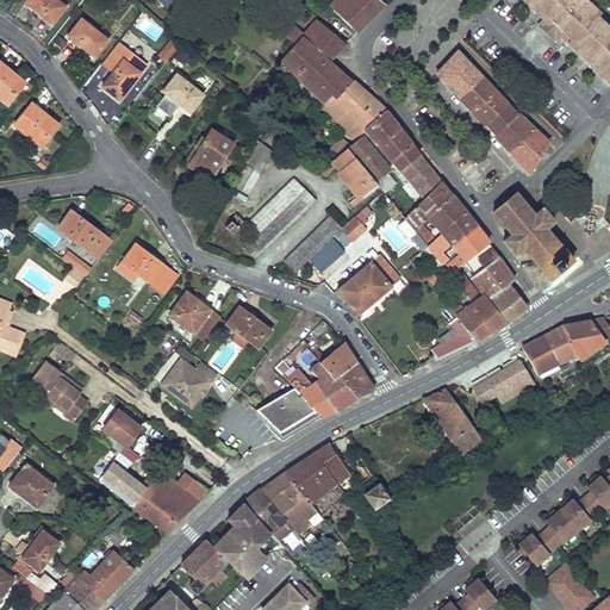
[(64,6),(56,0),(26,0),(25,2),(51,23),(64,6)]
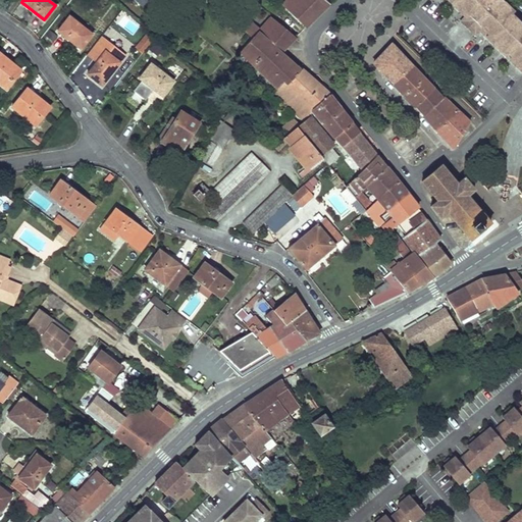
[(285,0),(281,4),(305,27),(328,3),(324,0),(285,0)]
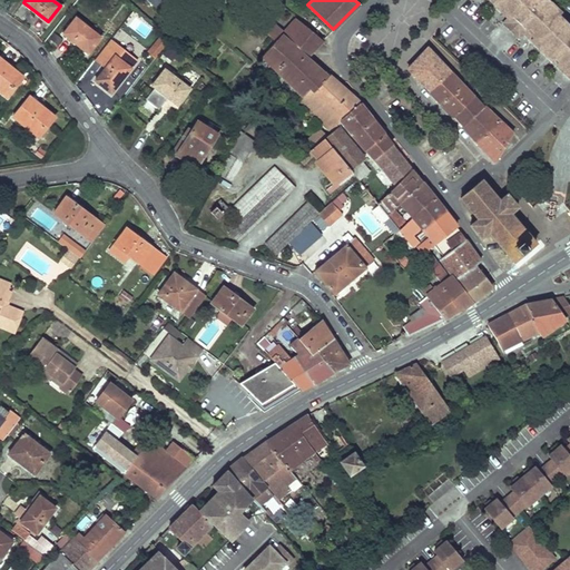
[(395,0),(390,7),(409,25),(424,9),(414,0),(395,0)]
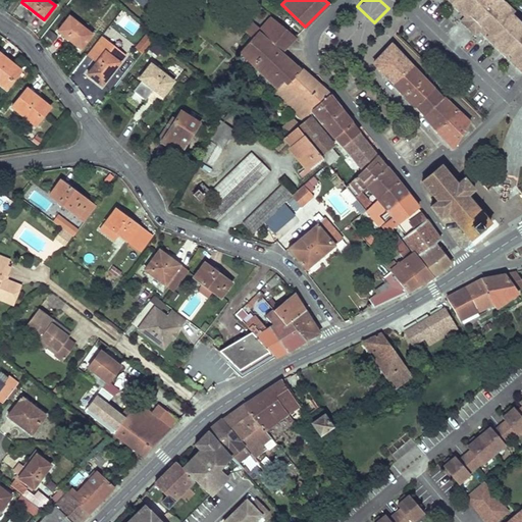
[(470,15),(454,0),(450,0),(465,15),(461,19),(476,35),(480,31),(505,55),(508,53),(480,25),(475,25),(469,19),(470,15)]
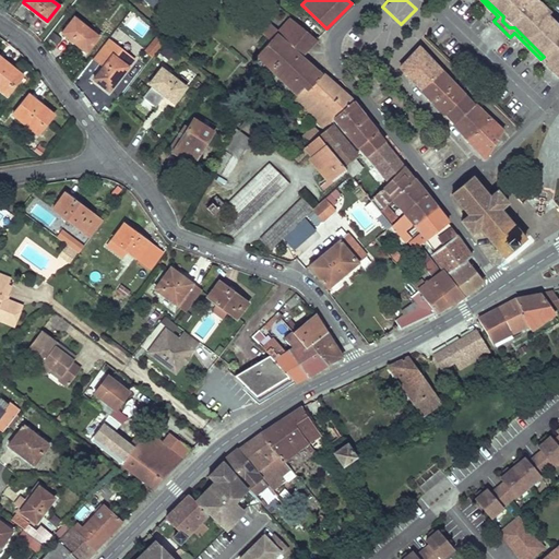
[(486,0),(503,16),(502,21),(509,27),(514,27),(544,57),(549,62),(550,60),(558,51),(558,28),(546,15),(534,3),(531,0),(486,0)]
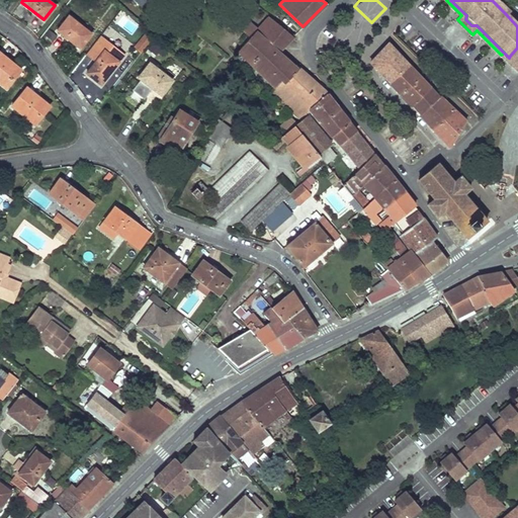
[(495,3),(506,14),(508,12),(497,1),(495,3)]
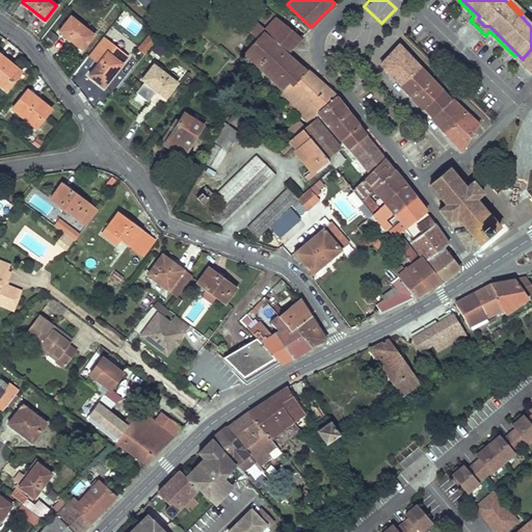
[(94,34),(70,17),(59,30),(81,48),(94,34)]
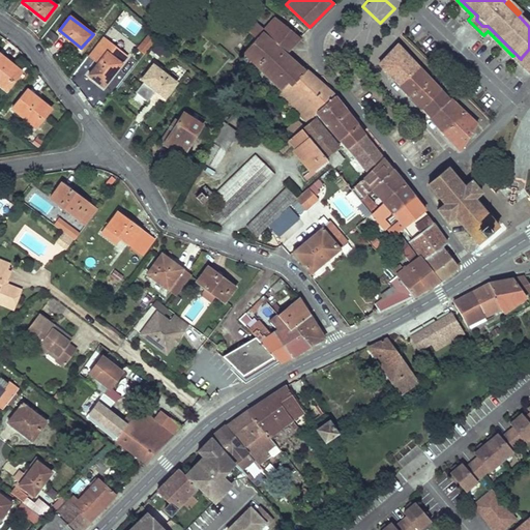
[(299,38),(274,17),(264,29),(254,21),(245,29),(256,38),(243,52),(281,89),(287,82),(290,86),(305,69),(285,52),(299,38)]
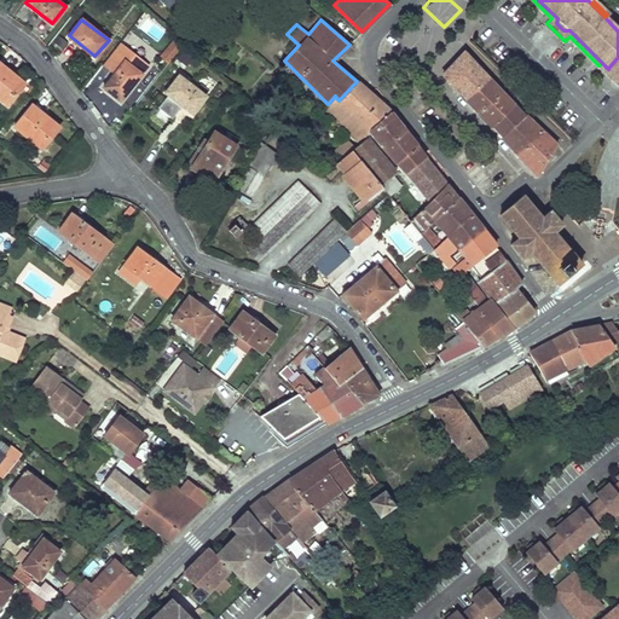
[(160,56),(168,63),(180,47),(172,40),(160,56)]
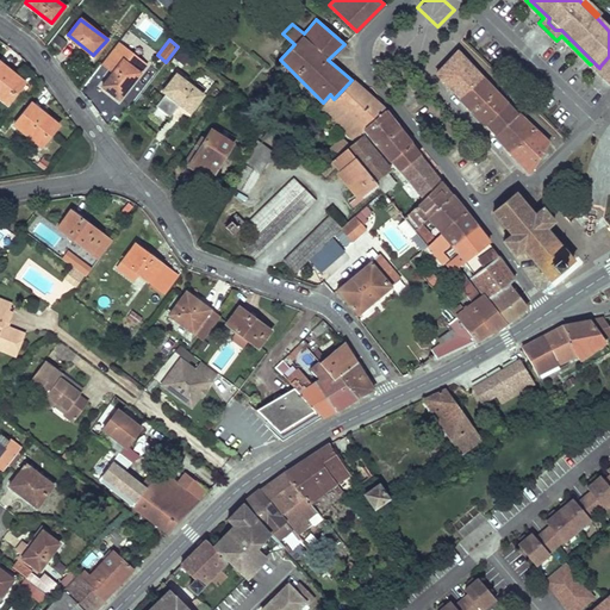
[(496,92),(458,51),(436,73),(473,112),(496,92)]
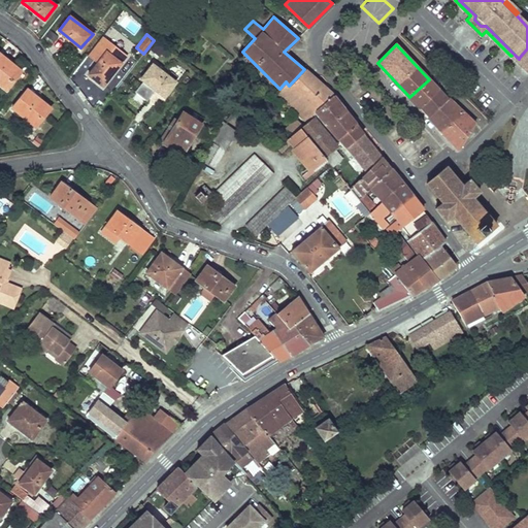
[(118,52),(110,45),(105,51),(97,61),(88,74),(101,85),(120,62),(113,57),(118,52)]
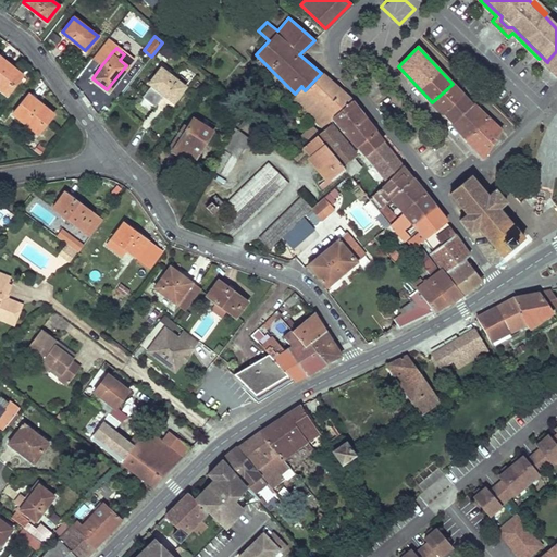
[(111,53),(107,50),(98,61),(102,64),(111,53)]
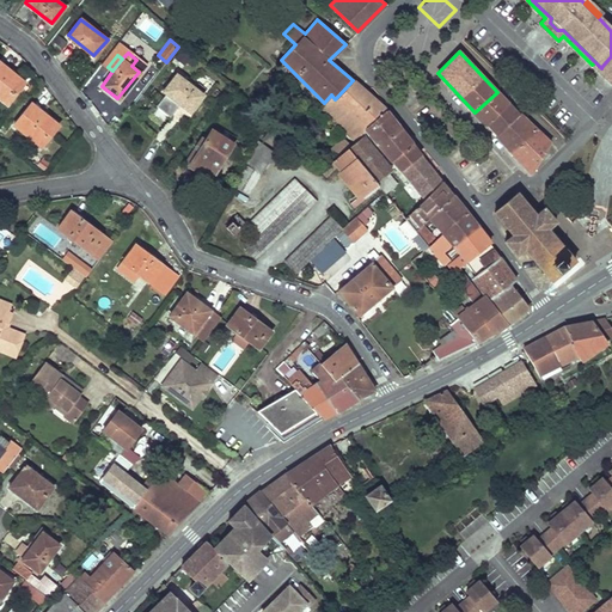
[(24,83),(0,61),(0,99),(6,104),(24,83)]
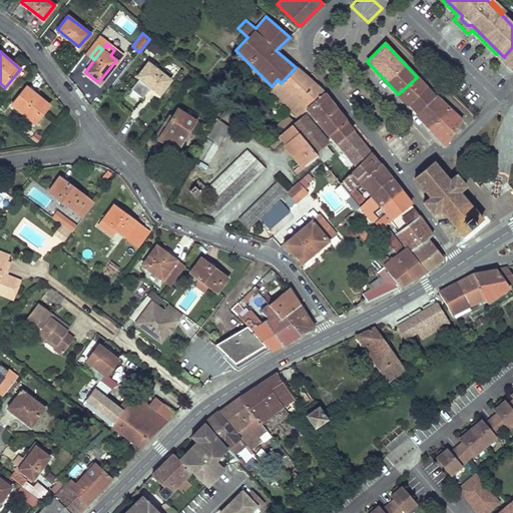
[(512,62),(505,55),(504,57),(512,66),(512,62)]
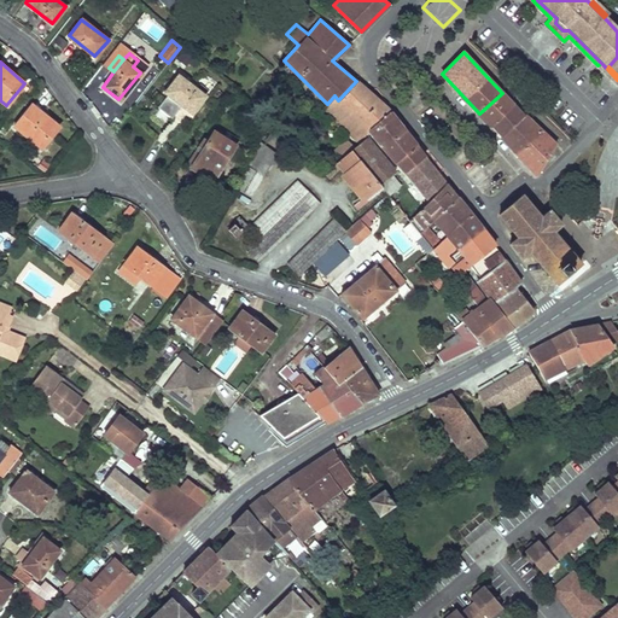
[(168,94),(157,108),(172,118),(181,105),(191,112),(204,95),(178,76),(164,93),(168,94)]
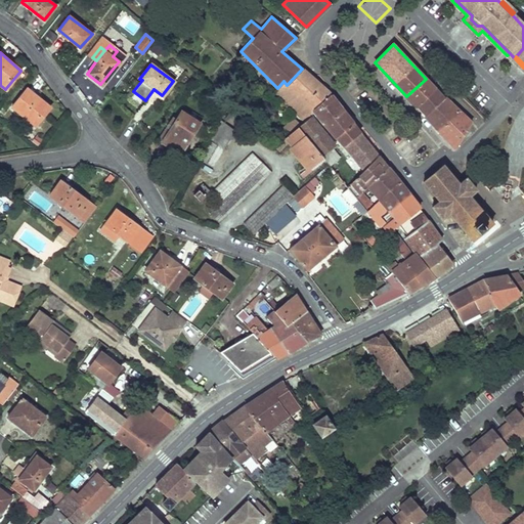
[(326,91),(302,69),(287,85),(284,81),(277,88),(274,91),(304,122),(310,116),(315,112),(313,110),(329,94),(326,91)]
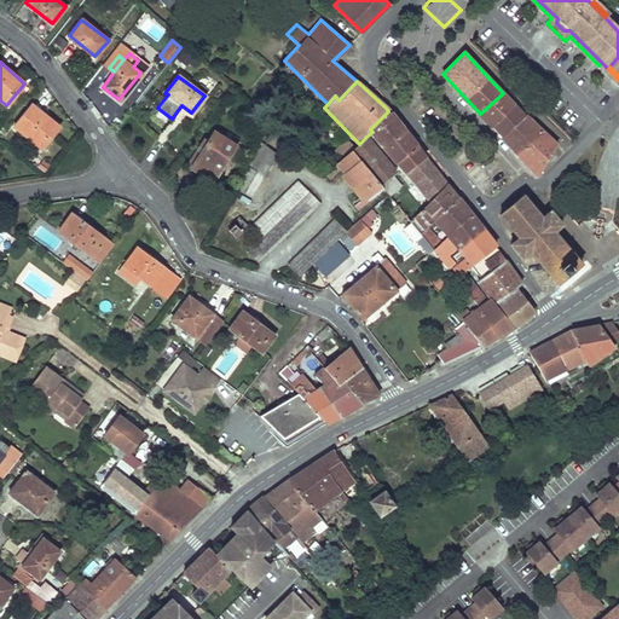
[(514,104),(503,93),(480,114),(492,127),(514,104)]
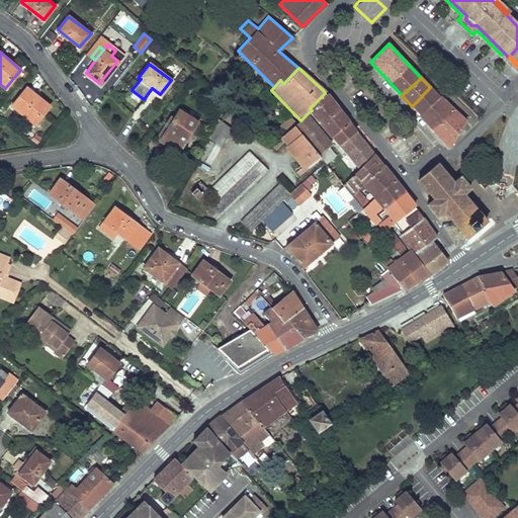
[(49,105),(26,86),(20,93),(44,112),(49,105)]
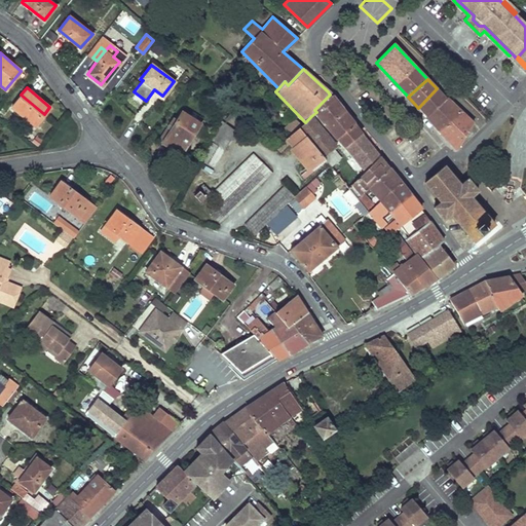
[(446,99),(437,88),(418,108),(426,116),(446,99)]
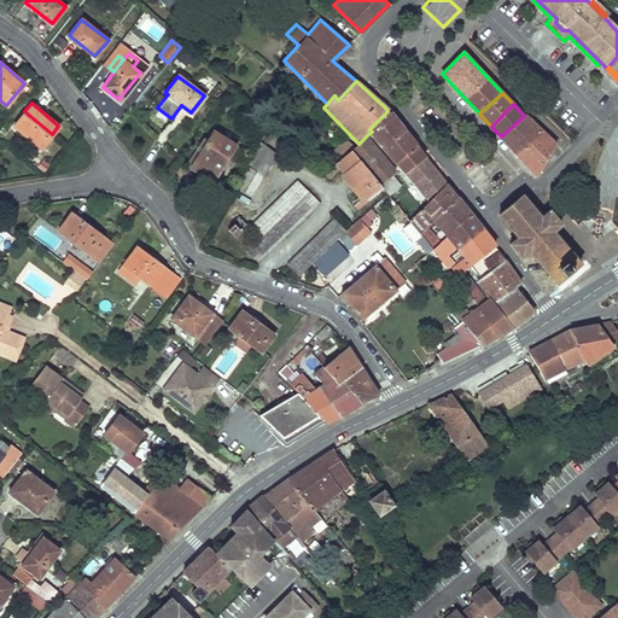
[(52,134),(24,111),(13,126),(41,147),(52,134)]
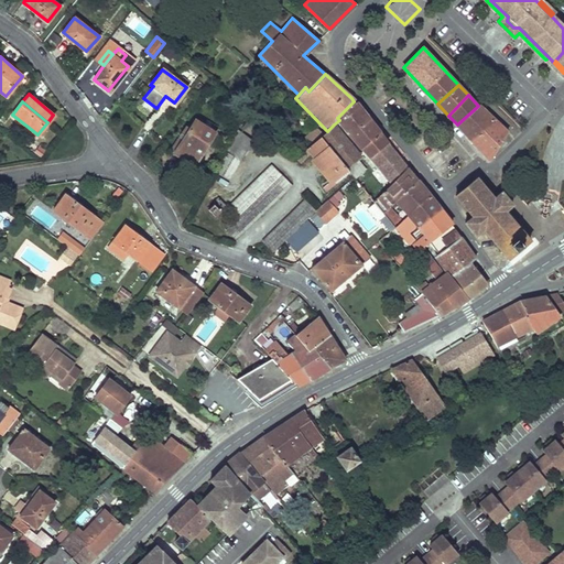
[(366,118),(354,101),(337,118),(339,120),(349,132),(366,118)]
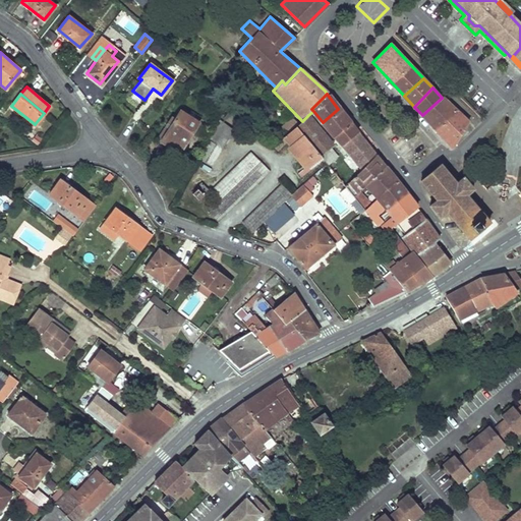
[(448,103),(442,98),(422,115),(428,121),(448,103)]
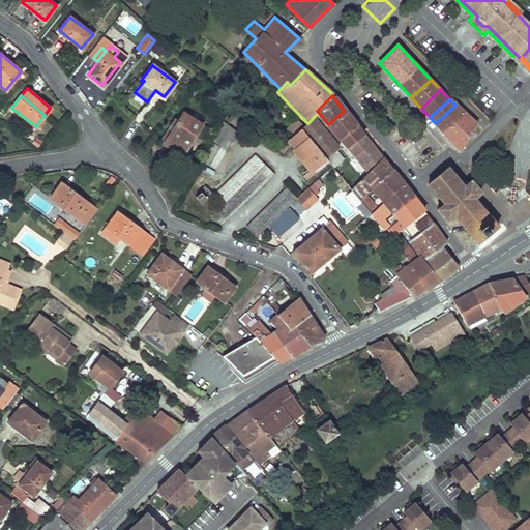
[(464,114),(455,105),(436,123),(444,134),(464,114)]
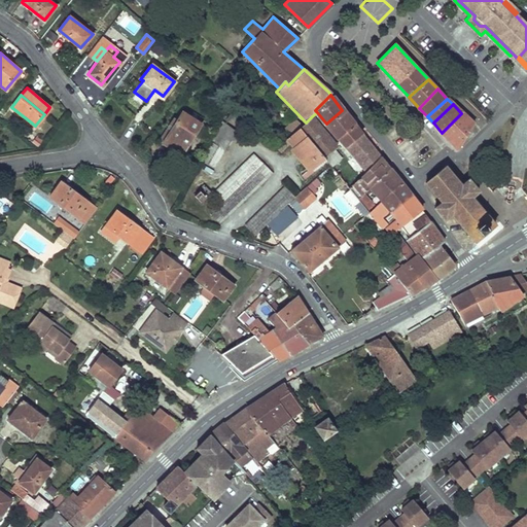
[(354,124),(342,110),(326,124),(327,125),(338,138),(354,124)]
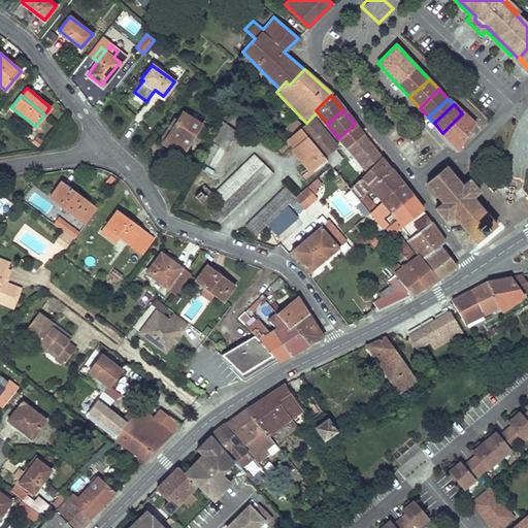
[(200,123),(182,111),(163,141),(182,154),(200,123)]
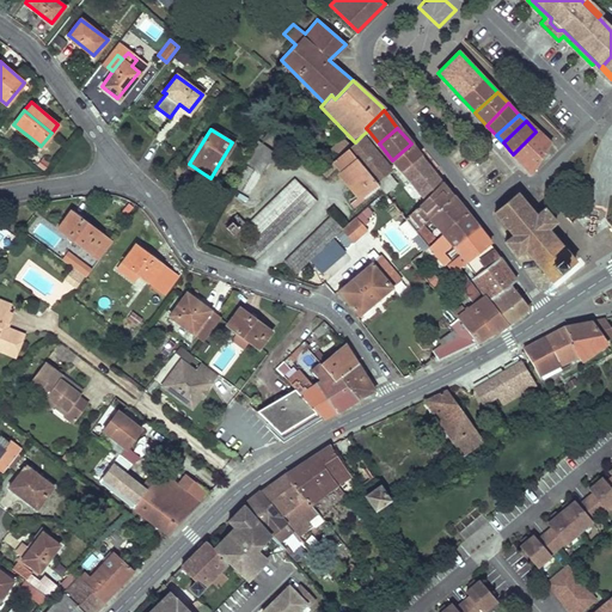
[(549,144),(536,132),(513,154),(528,171),(532,171),(549,144)]
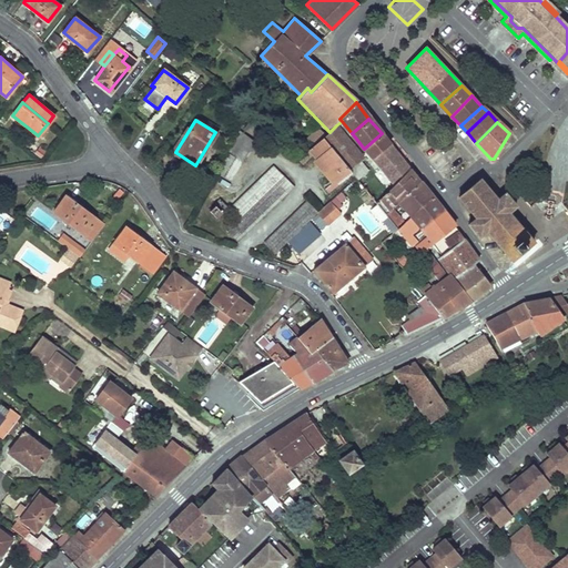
[(347,139),(336,125),(330,132),(325,135),(313,146),(306,151),(311,156),(314,154),(333,179),(331,181),(333,183),(348,170),(362,158),(361,155),(347,139)]
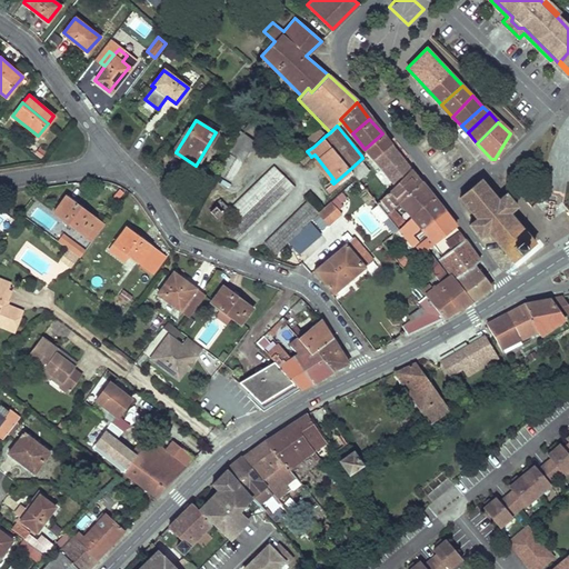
[(326,136),(318,128),(307,139),(313,147),(326,136)]
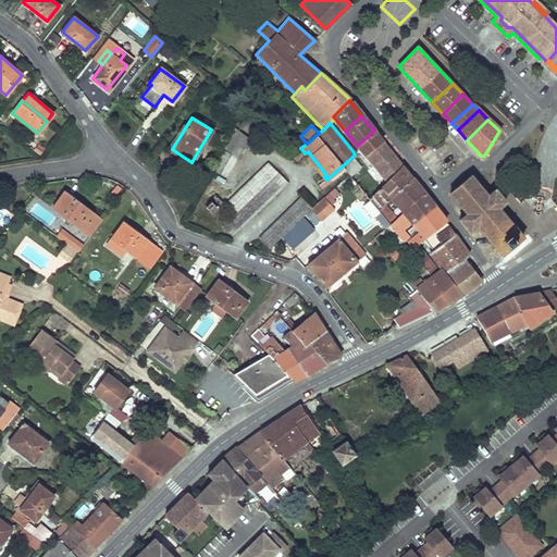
[(249,139),(235,128),(223,149),(236,157),(249,139)]
